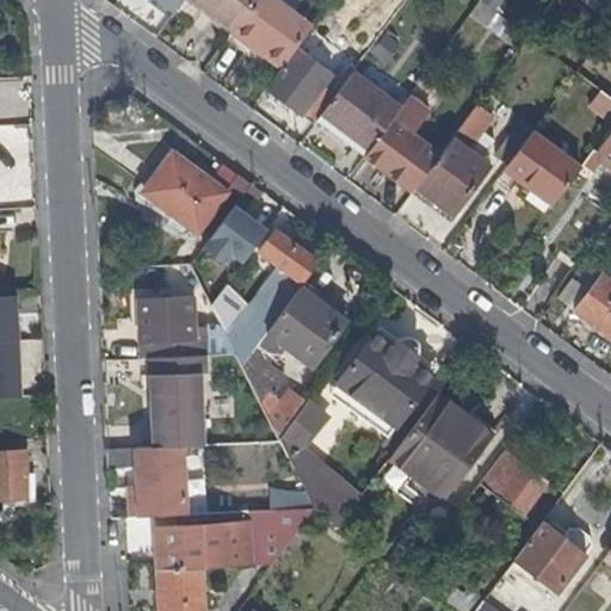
[(139,0),(164,18),(177,0),(139,0)]
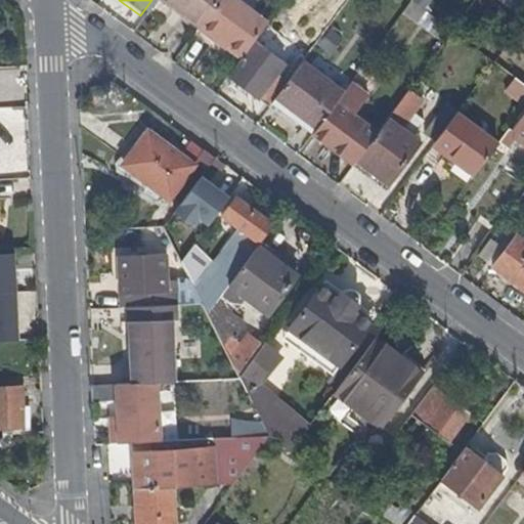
[(267,20),(241,0),(159,0),(238,59),(250,44),(267,20)]
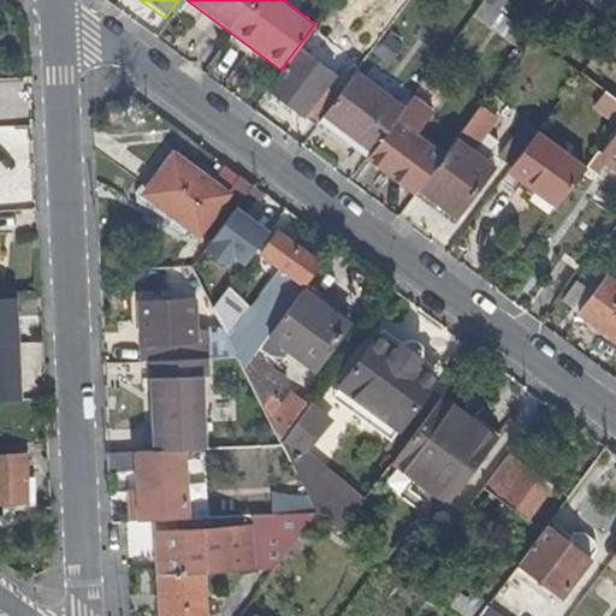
[(615,0),(590,0),(615,19),(615,0)]
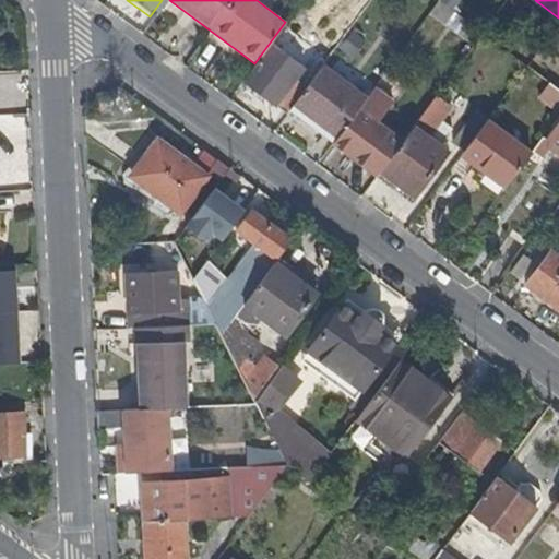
[(463,21),(438,2),(429,13),(455,33),(463,21)]
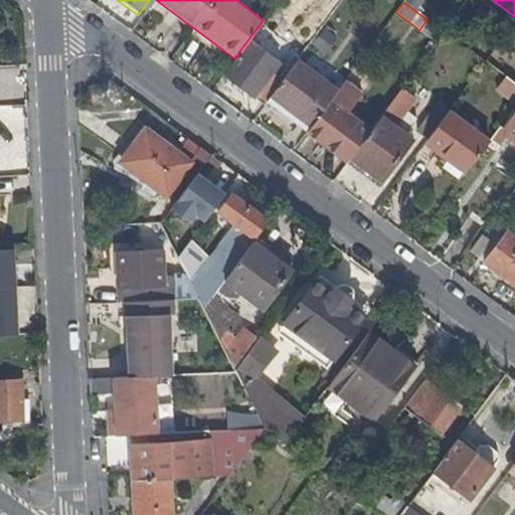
[(443,31),(426,19),(419,30),(435,42),(443,31)]
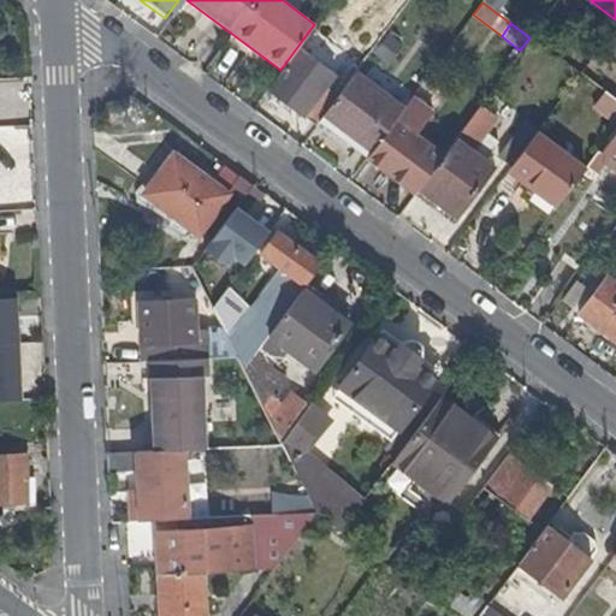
[(313,66),(294,52),(280,70),(266,89),(314,126),(324,114),(333,101),(321,92),(338,69),(327,61),(323,67),(317,63),(313,66)]
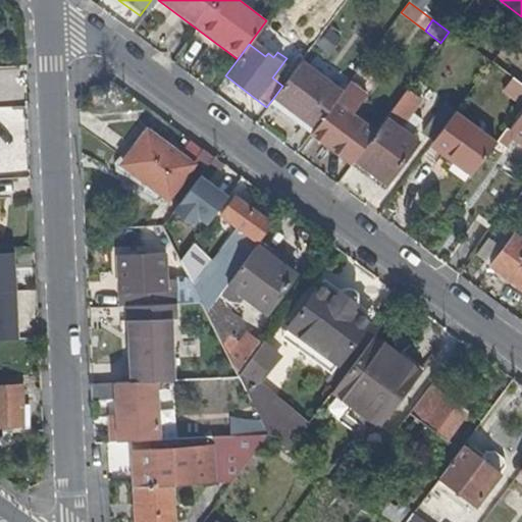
[(338,95),(299,64),(282,86),(274,97),(315,126),(333,102),(338,95)]
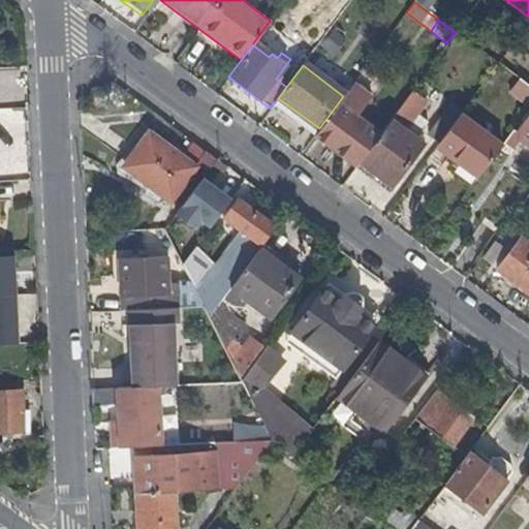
[(412,89),(360,160),(392,184),(421,144),(413,138),(426,122),(415,114),(424,103),(423,102),(425,98),(412,89)]
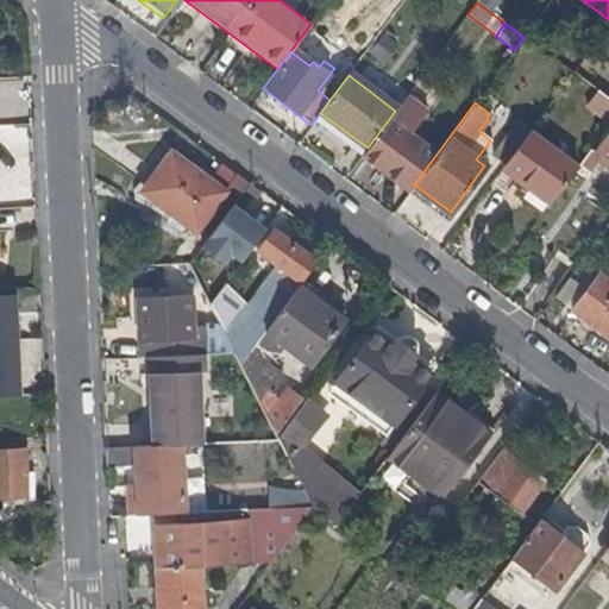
[(405,130),(389,119),(368,148),(363,154),(403,183),(418,164),(393,146),(405,130)]
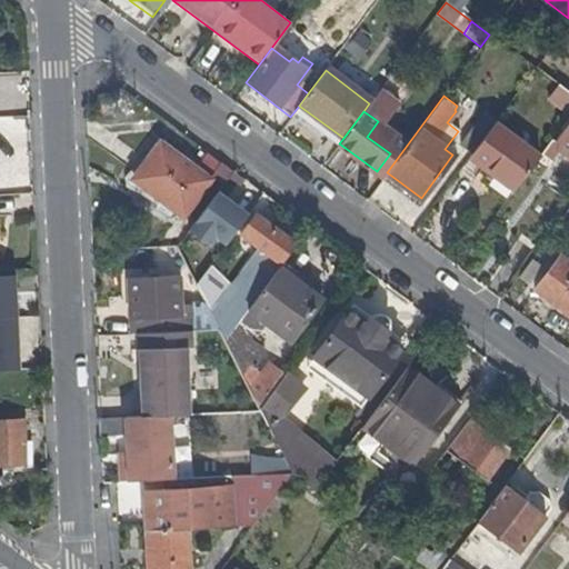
[(538,157),(538,156),(482,113),(460,143),(472,152),(469,158),(512,190),(538,157)]
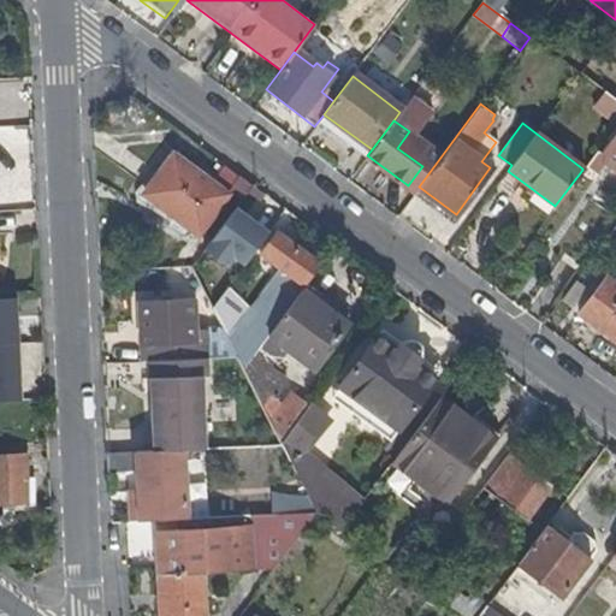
[(615,124),(582,169),(582,170),(593,178),(605,164),(615,172),(615,124)]
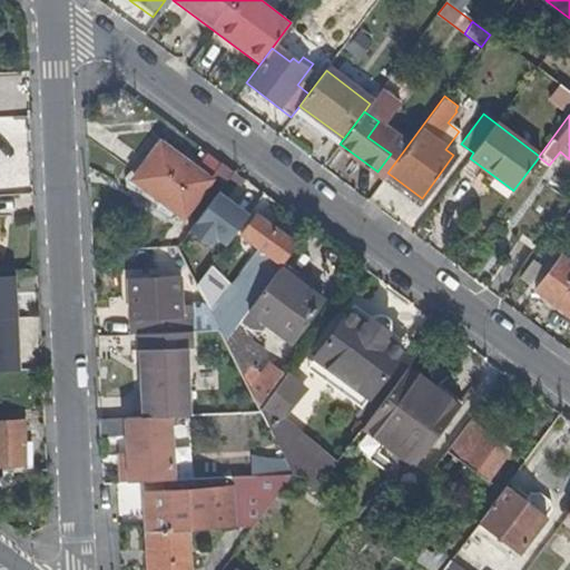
[(206,178),(157,143),(133,175),(158,195),(161,190),(185,207),(206,178)]
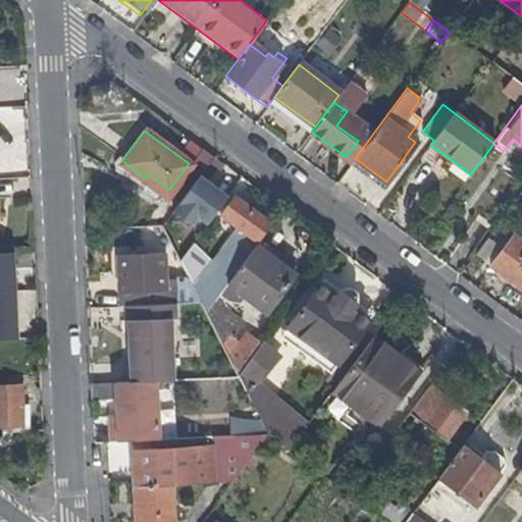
[(201,175),(174,211),(192,224),(197,217),(208,225),(229,197),(201,175)]
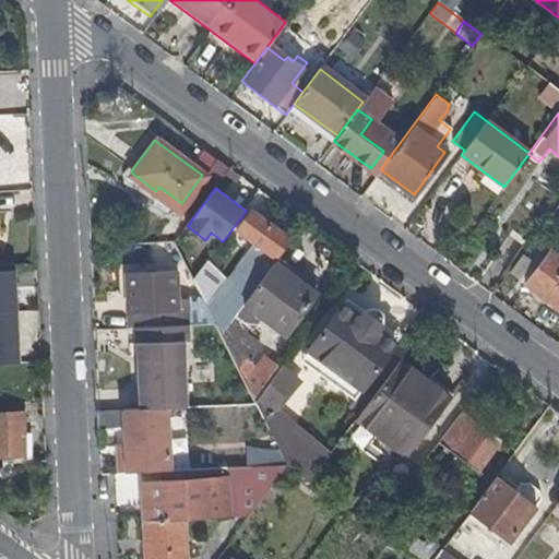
[(252,244),(273,259),(288,239),(250,211),(235,230),(252,244)]
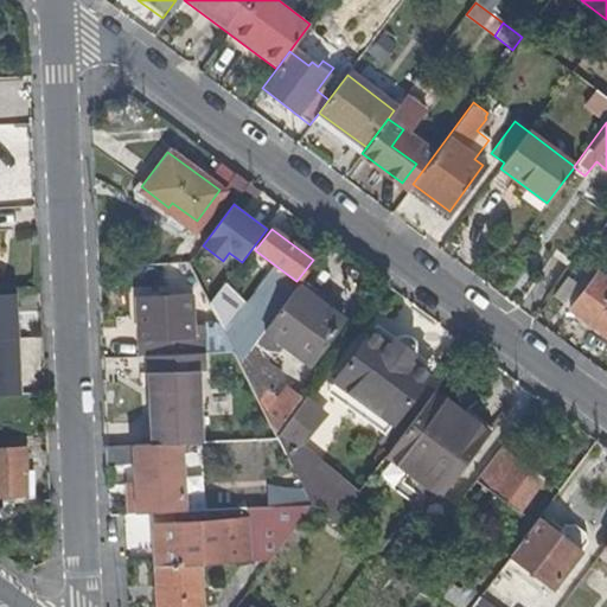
[(168,282),(191,283),(192,263),(168,262),(168,282)]
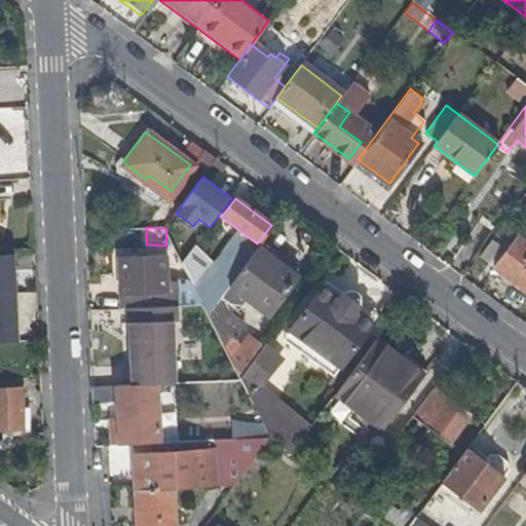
[(257,243),(237,229),(194,287),(194,291),(199,302),(205,313),(215,300),(227,284),(251,252),(255,246),(257,243)]
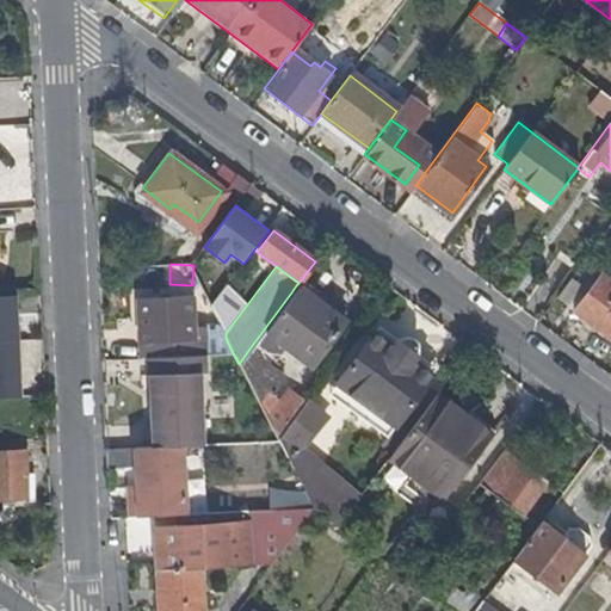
[(610,338),(610,279),(604,273),(575,312),(610,338)]
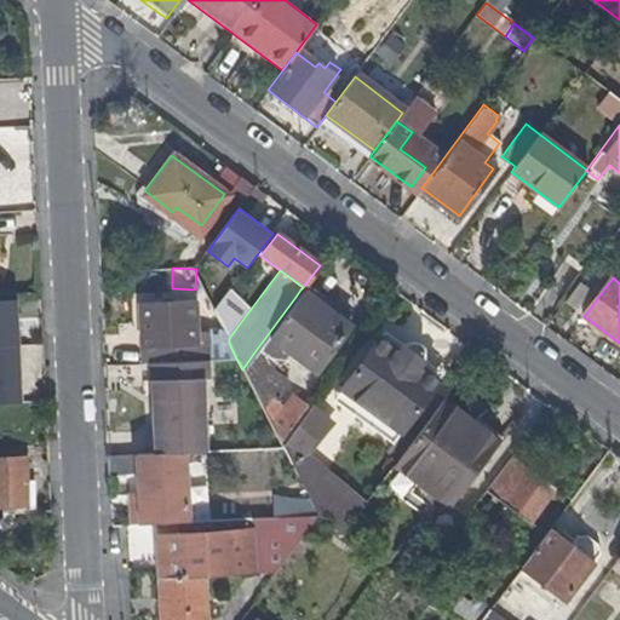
[(300,290),(296,297),(342,332),(348,323),(300,290)]
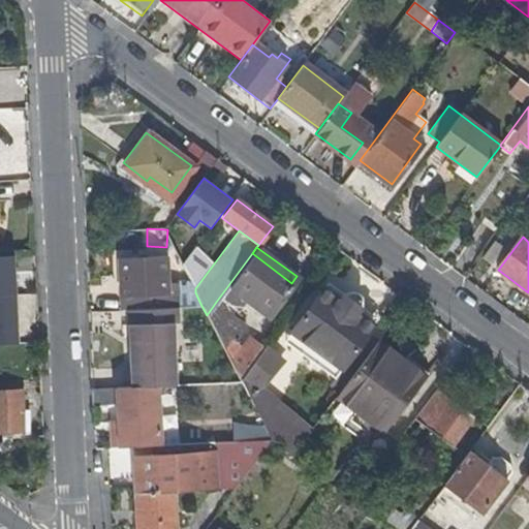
[(291,283),(252,253),(228,285),(269,314),(291,283)]
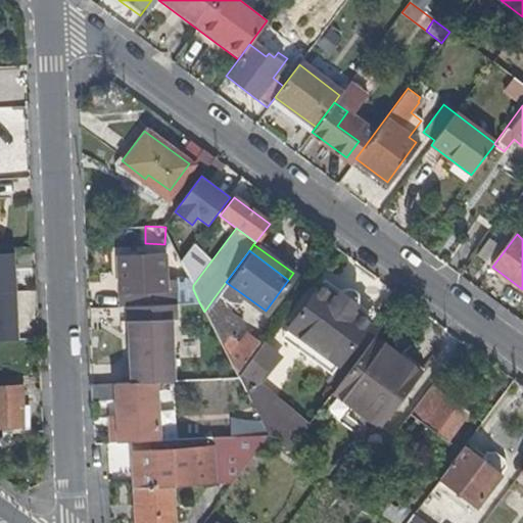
[(119,254),(121,305),(146,303),(175,302),(174,290),(163,290),(161,251),(119,254)]
